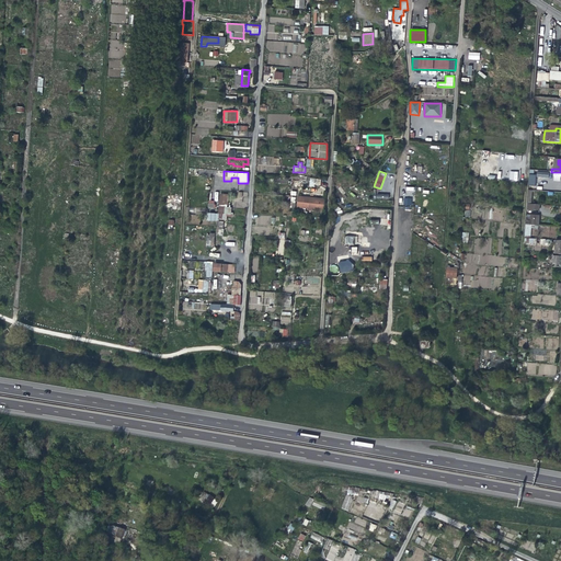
[(207,213),(207,220),(227,220),(227,216),(232,216),(232,207),(228,207),(228,194),(219,194),(219,213),(207,213)]
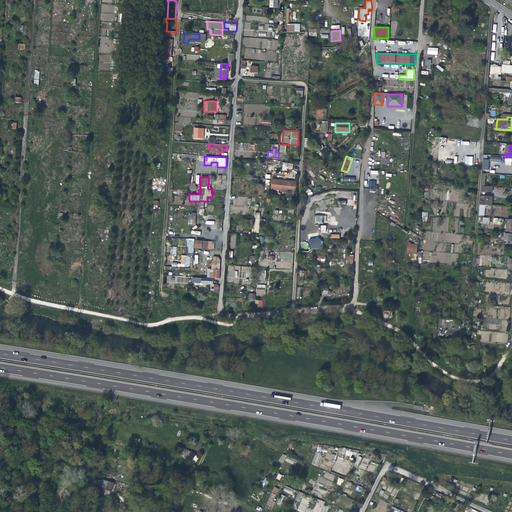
[(271,179),(271,191),(296,192),(296,180),(271,179)]
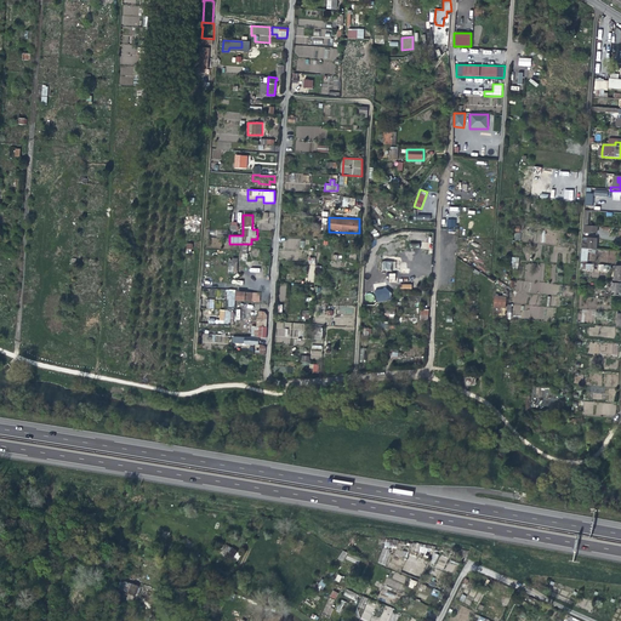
[(582,239),(581,249),(597,250),(597,239),(587,239),(587,240),(582,239)]
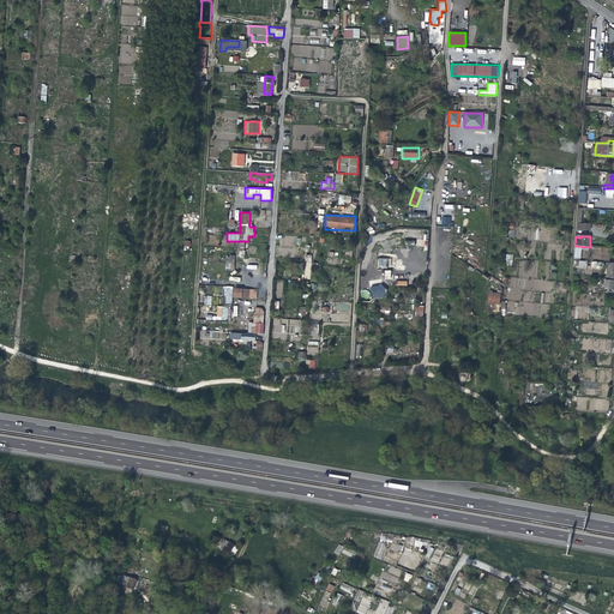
[(605,288),(603,292),(603,293),(613,293),(613,281),(605,281),(605,284),(602,284),(602,288),(605,288)]
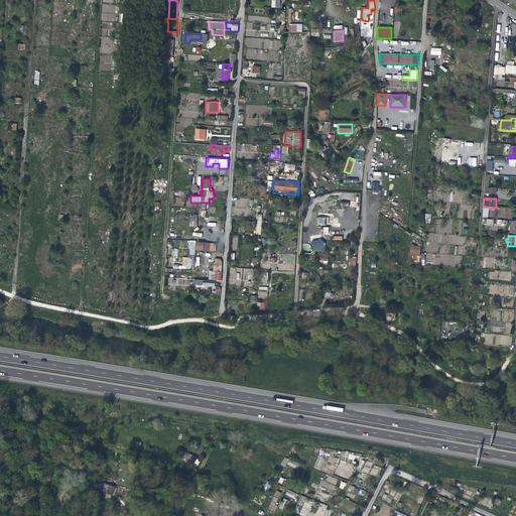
[(312,251),(325,249),(323,239),(311,241),(312,251)]
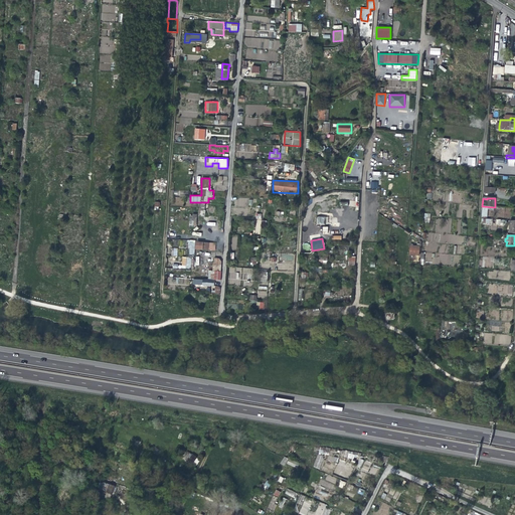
[(195,242),(195,249),(215,250),(215,242),(195,242)]
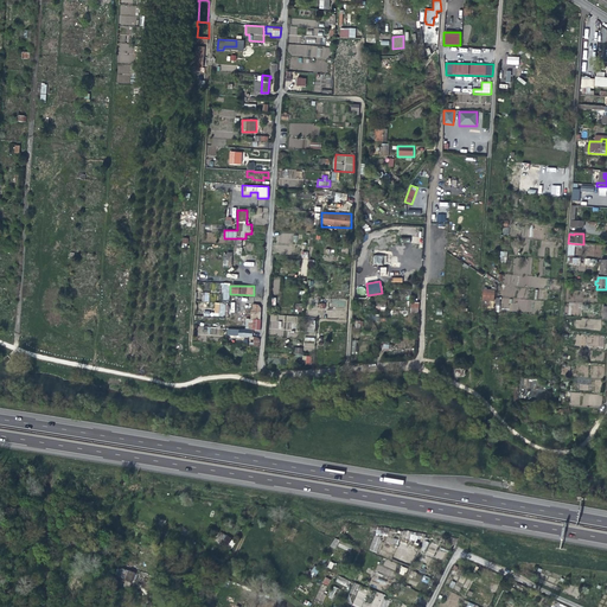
[(494,301),(494,289),(483,289),(483,301),(494,301)]
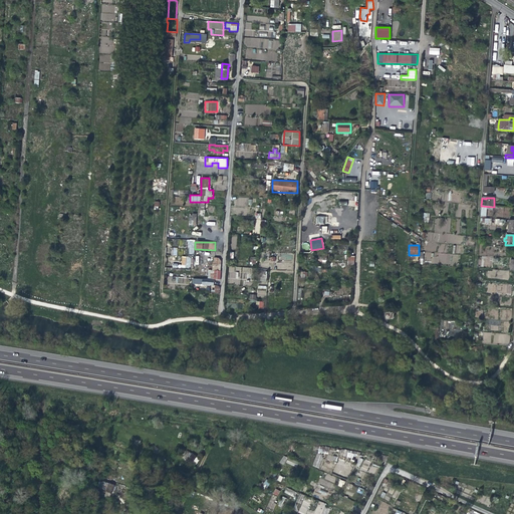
[(182,256),(182,264),(173,264),(172,267),(190,268),(191,256),(182,256)]
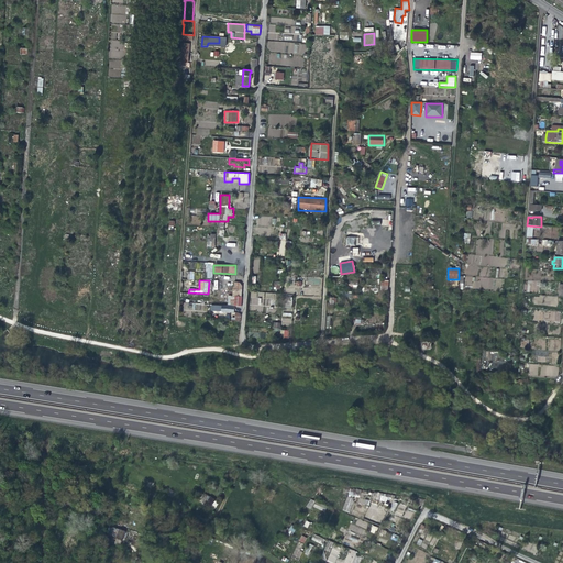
[(251,306),(271,306),(272,300),(276,300),(276,293),(251,291),(251,306)]
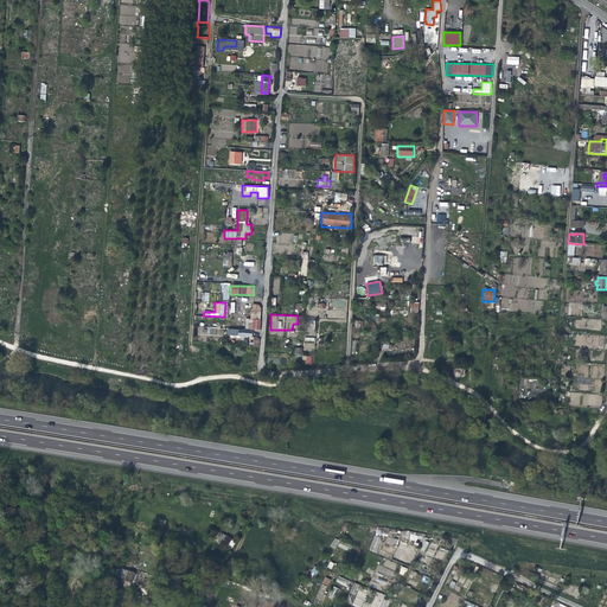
[(305,332),(314,332),(315,318),(305,318),(305,332)]
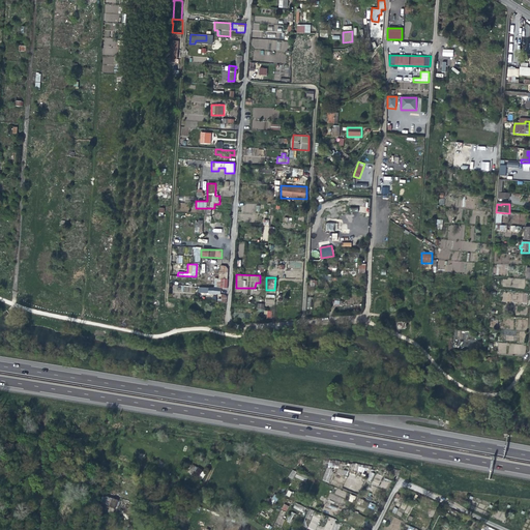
[(504,292),(504,300),(511,300),(511,301),(526,301),(526,293),(518,293),(518,295),(510,295),(510,292),(504,292)]
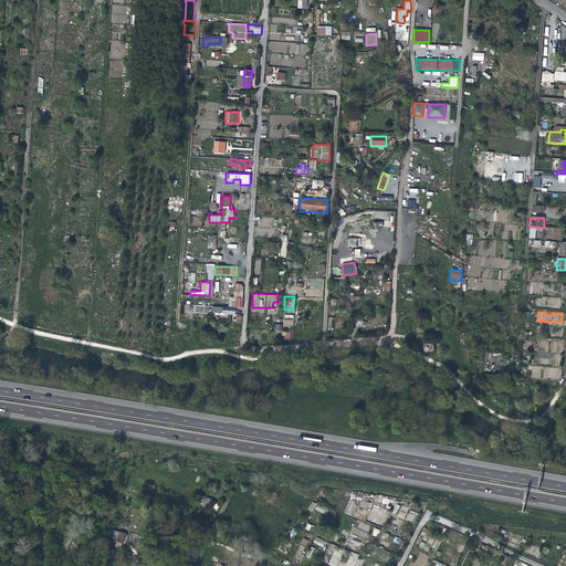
[(284,314),(283,326),(293,326),(293,314),(284,314)]
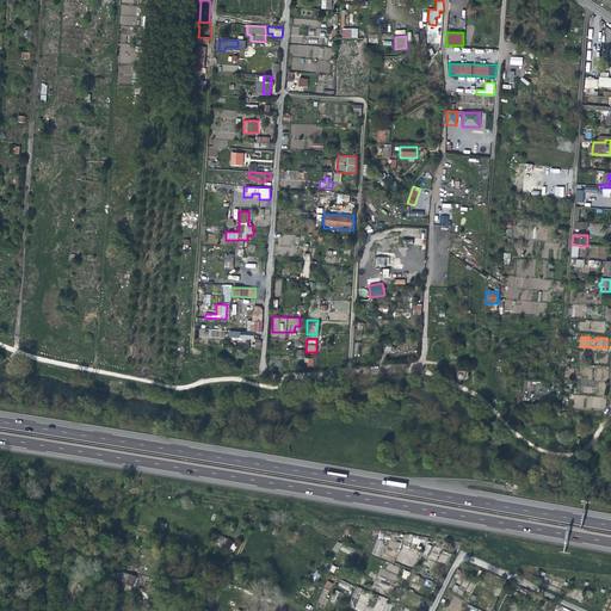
[(390,539),(392,531),(380,530),(378,538),(390,539)]
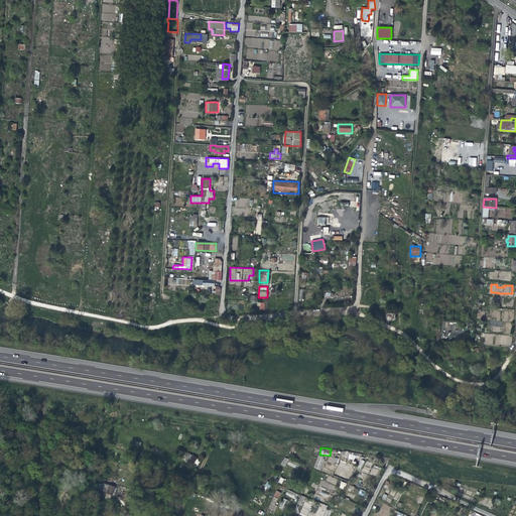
[(320,470),(325,457),(317,455),(314,468),(320,470)]
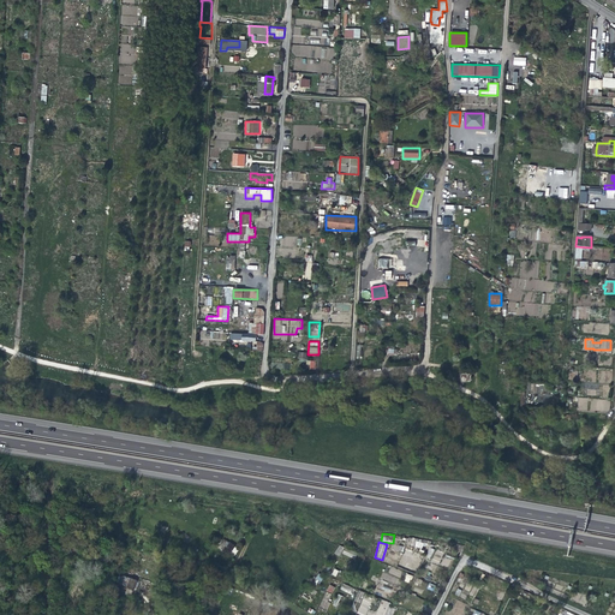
[(237,547),(231,543),(226,550),(232,554),(237,547)]
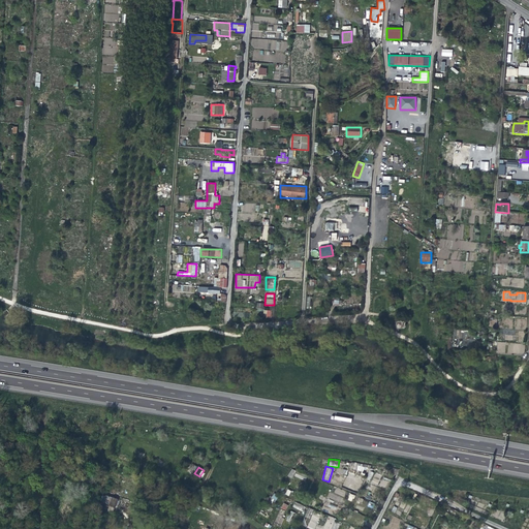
[(291,478),(296,471),(291,468),(287,476),(291,478)]
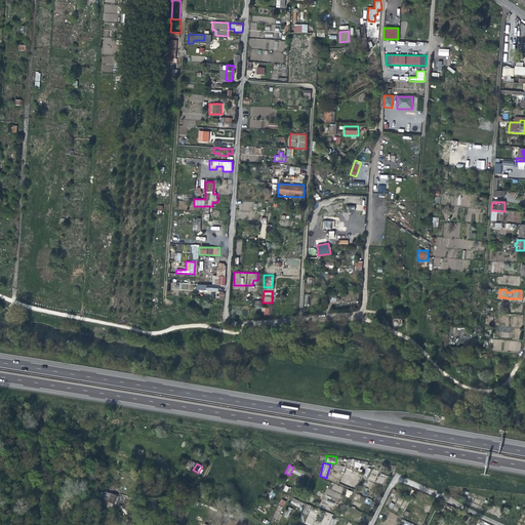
[(368,479),(374,482),(378,472),(372,469),(368,479)]
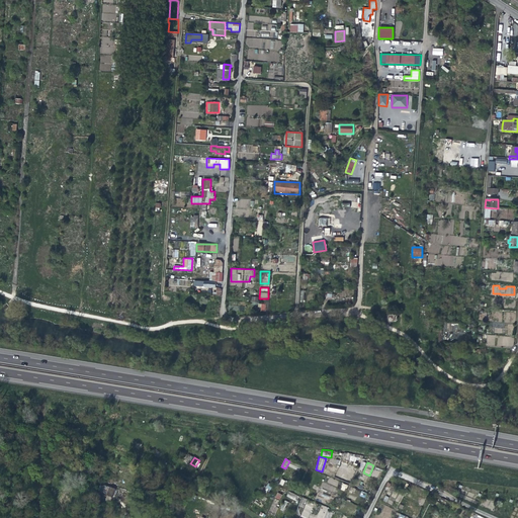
[(98,497),(112,500),(115,488),(101,485),(98,497)]
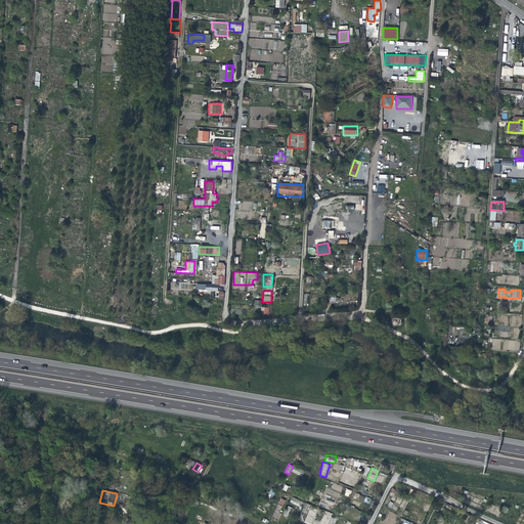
[(290,503),(301,508),(303,503),(292,497),(290,503)]
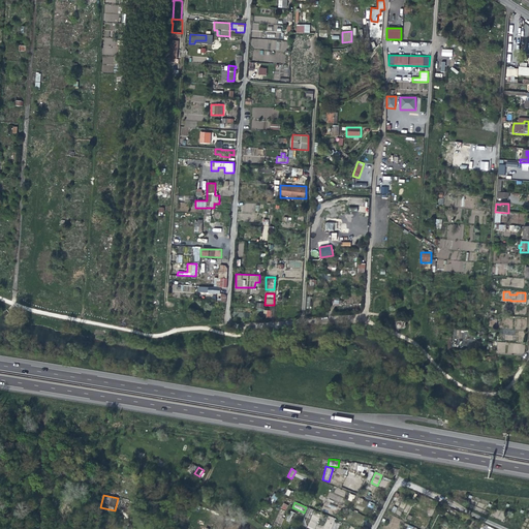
[(308,507),(302,525),(314,528),(337,528),(340,524),(334,522),(335,518),(328,516),(324,527),(317,524),(320,514),(313,510),(314,509),(308,507)]
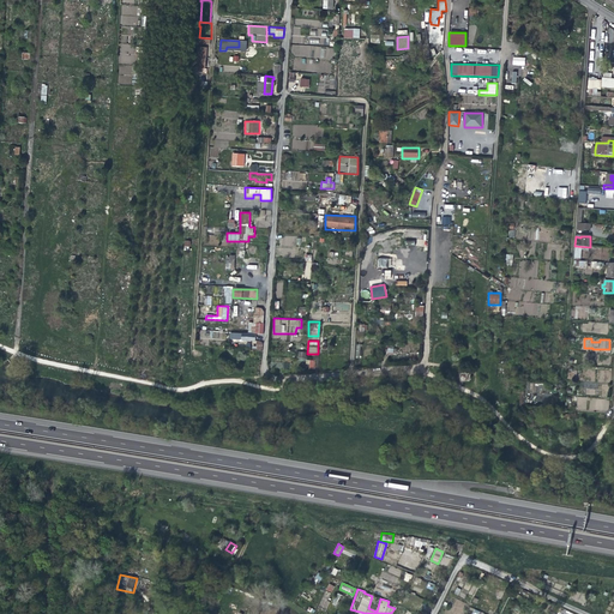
[(327,601),(330,594),(325,591),(318,608),(326,611),(330,602),(327,601)]
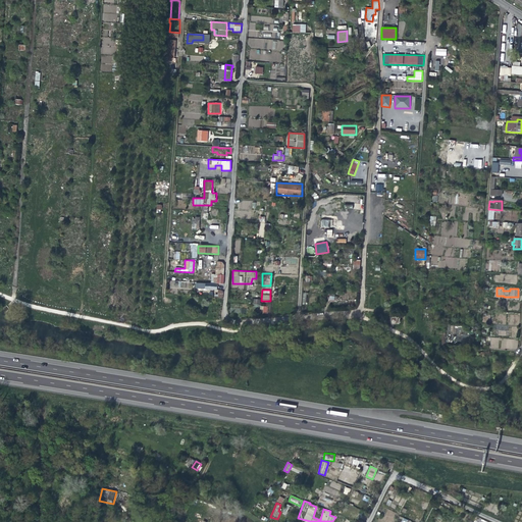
[(288,516),(292,507),(286,504),(282,514),(288,516)]
